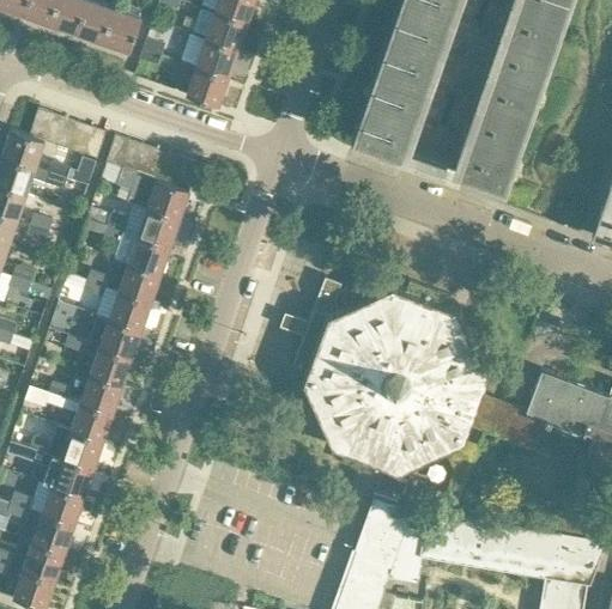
[(0,0),(0,7),(24,16),(29,0),(0,0)]
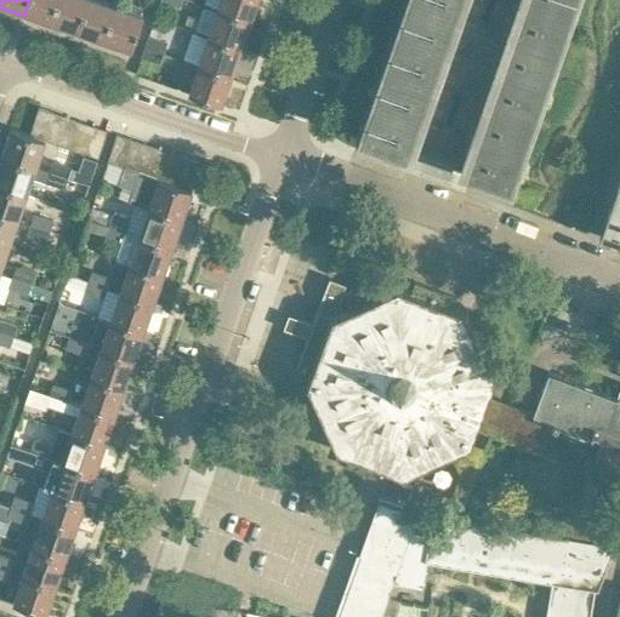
[(29,0),(24,16),(51,26),(60,0),(29,0)]
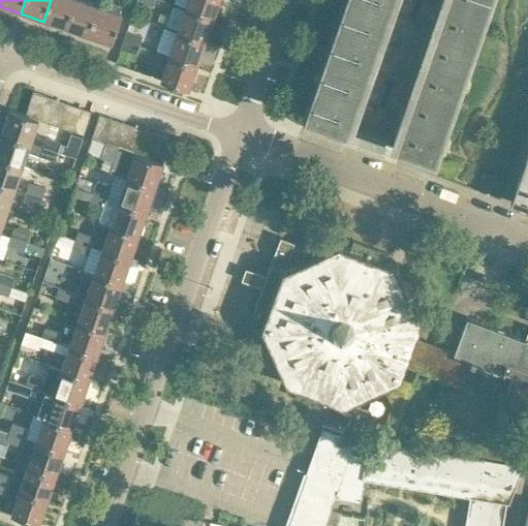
[(76,2),(69,0),(51,0),(43,22),(67,29),(76,2)]
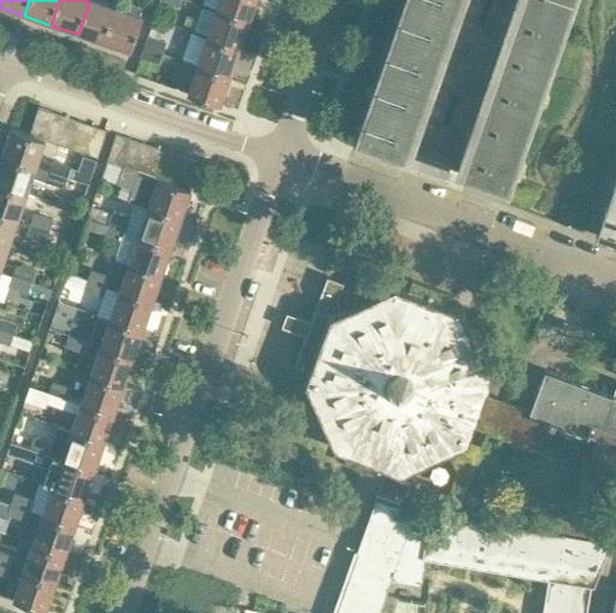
[(205,0),(204,7),(217,12),(250,23),(257,0),(205,0)]
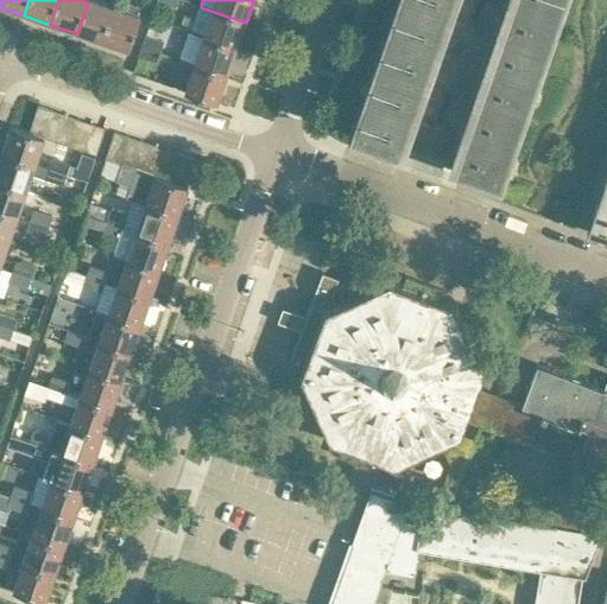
[(400,0),(354,137),(413,158),(413,156),(405,152),(457,0),(509,0),(450,167),(441,165),(441,167),(500,188),(566,0),(400,0)]
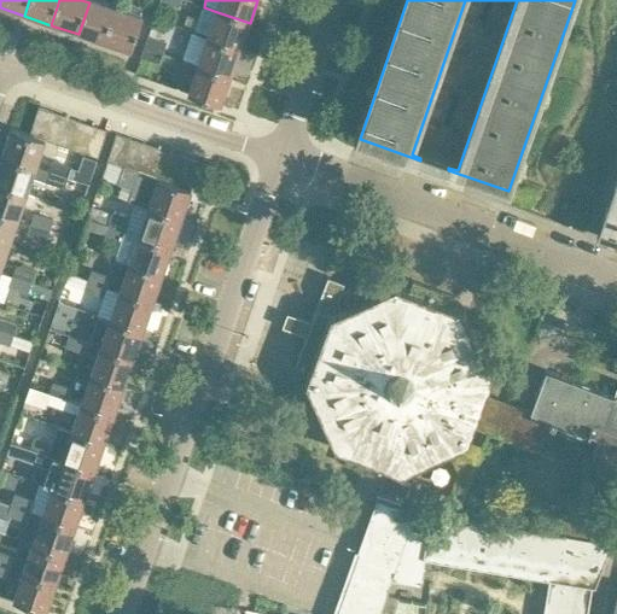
[(79,34),(105,44),(116,12),(89,3),(79,34)]
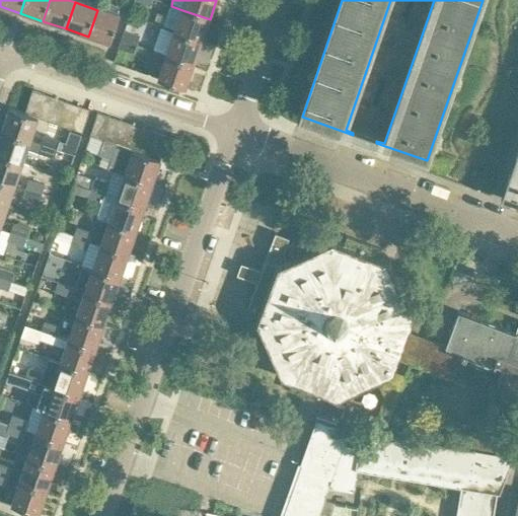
[(97,8),(97,10),(88,37),(111,45),(121,16),(120,16),(97,8)]
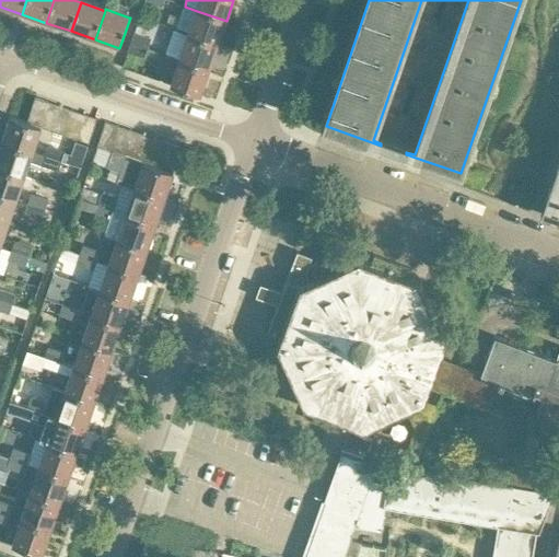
[(188,36),(218,46),(226,21),(197,11),(188,36)]
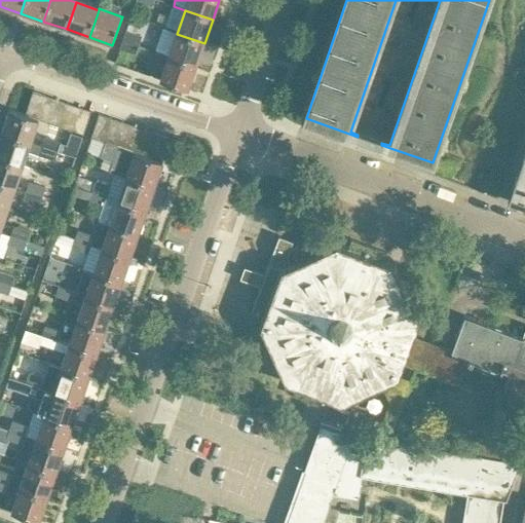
[(163,31),(156,52),(170,58),(169,59),(196,68),(204,43),(177,34),(177,35),(163,31)]
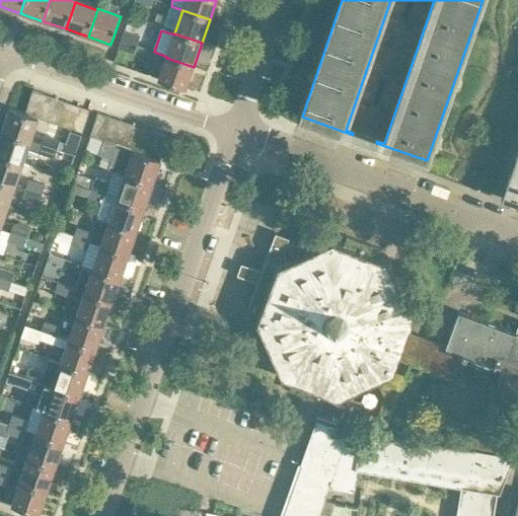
[(125,33),(123,42),(137,47),(140,39),(125,33)]
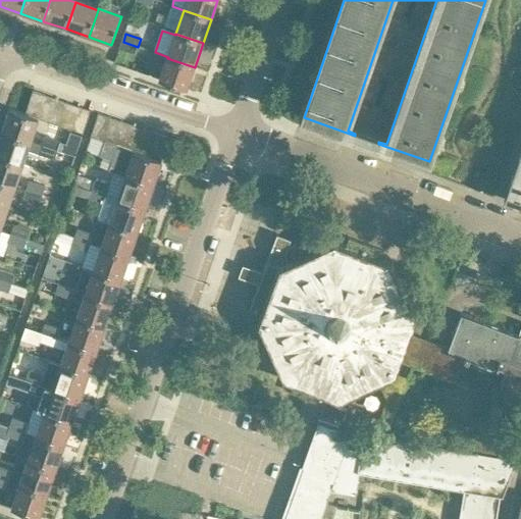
[(135,55),(138,47),(123,42),(120,50),(135,55)]
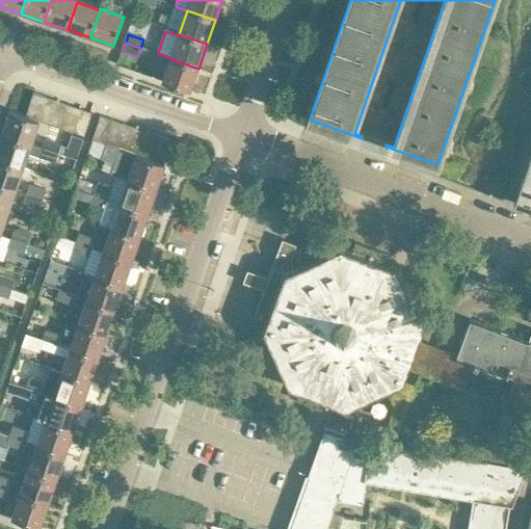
[(162,83),(190,93),(198,69),(170,59),(162,82),(162,83)]
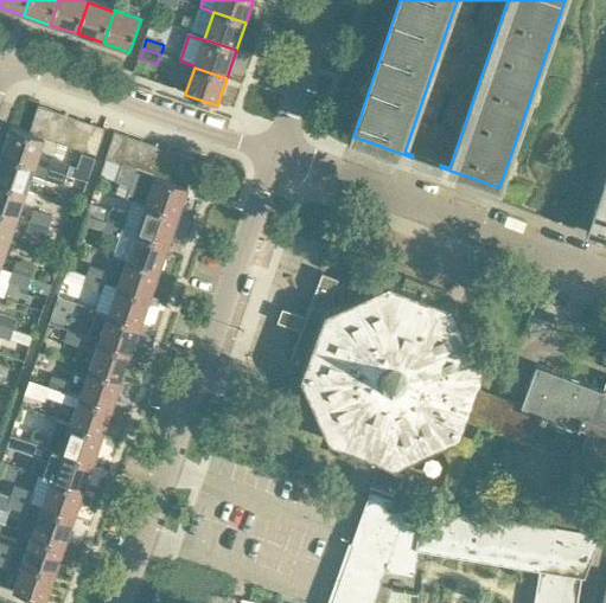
[(39,108),(30,135),(43,139),(51,113),(39,108)]
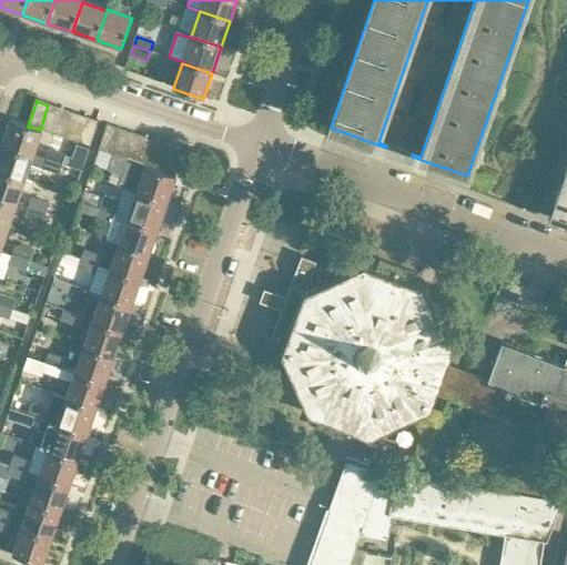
[(40,130),(42,131),(52,134),(61,110),(48,106),(40,130)]
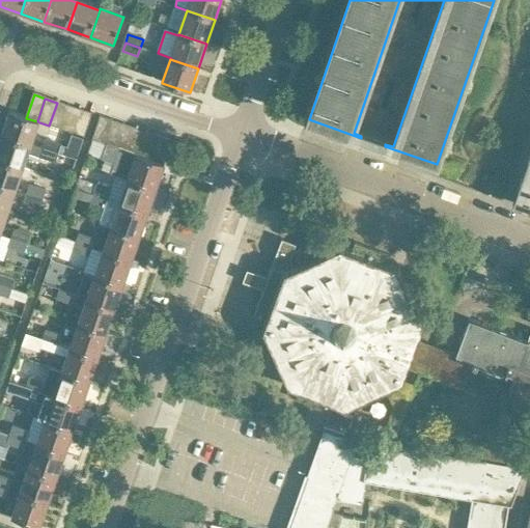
[(61,130),(68,106),(57,103),(49,126),(61,130)]
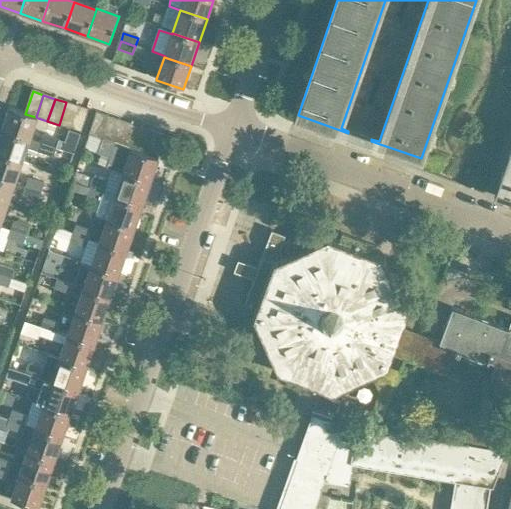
[(78,106),(66,102),(59,125),(70,129),(78,106)]
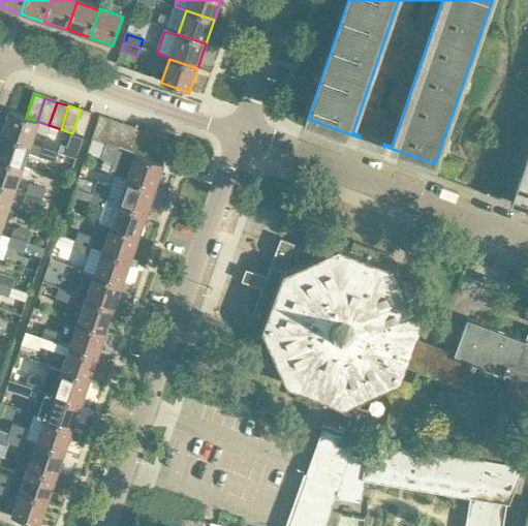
[(81,110),(72,133),(85,137),(92,114),(81,110)]
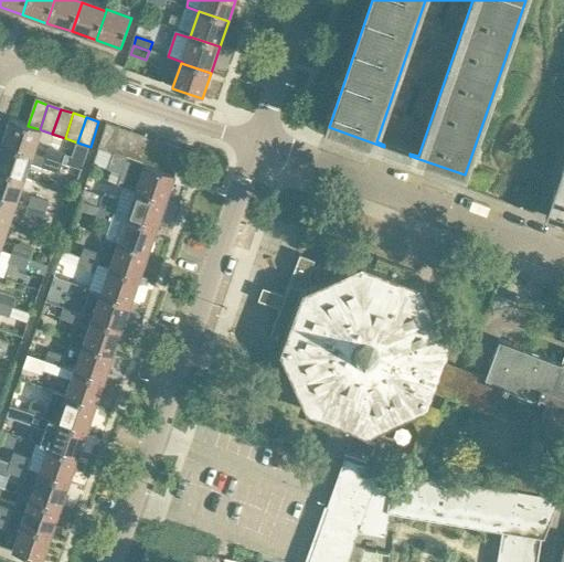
[(42,130),(40,129),(28,126),(11,119),(2,145),(33,155),(42,130)]
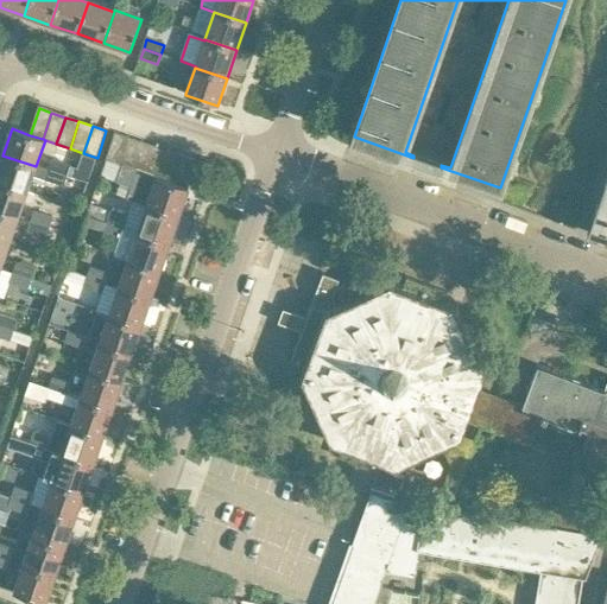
[(131,139),(115,134),(106,160),(121,166),(131,139)]
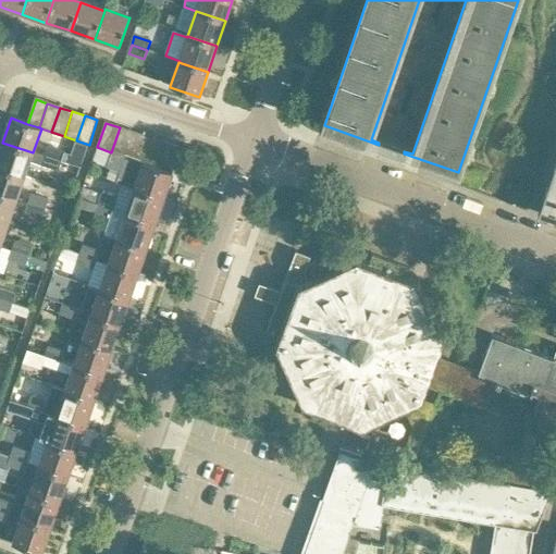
[(111,152),(112,154),(124,157),(132,132),(120,127),(111,152)]
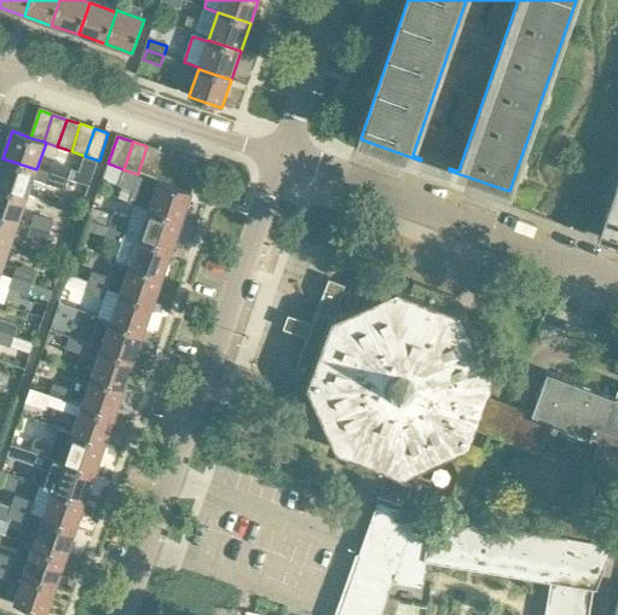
[(146,146),(138,174),(151,179),(161,151),(146,146)]
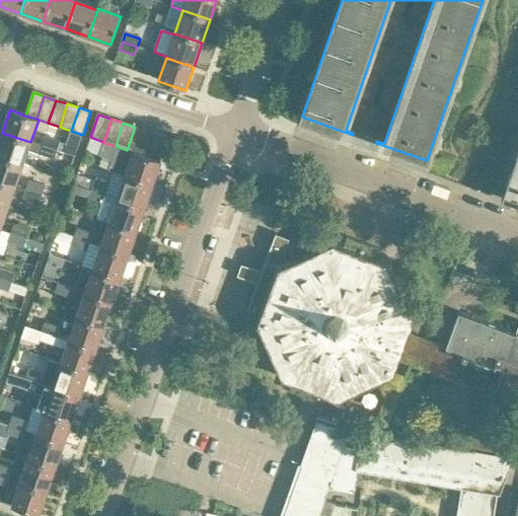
[(135,127),(127,150),(139,154),(147,131),(135,127)]
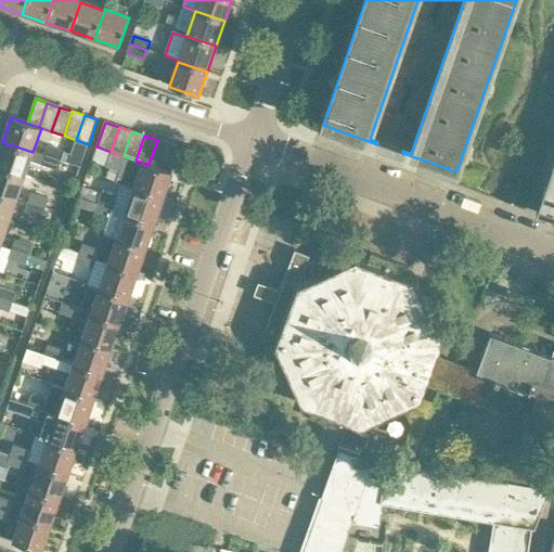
[(157,140),(149,165),(160,169),(169,144),(157,140)]
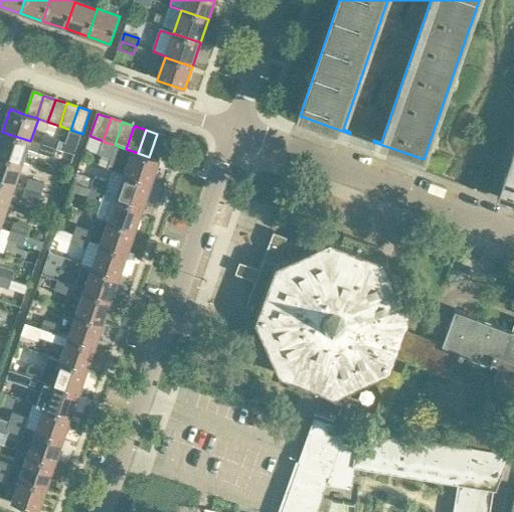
[(0,155),(23,163),(30,141),(2,132),(0,138),(0,155)]
